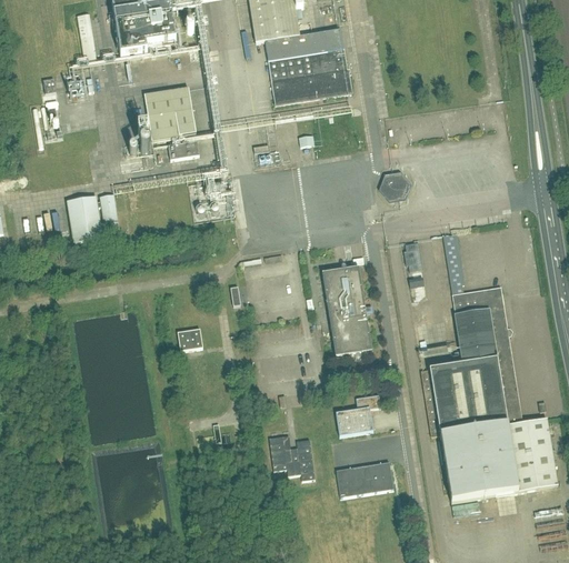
[(176,41),(169,0),(111,0),(120,57),(147,52),(146,46),(176,41)]
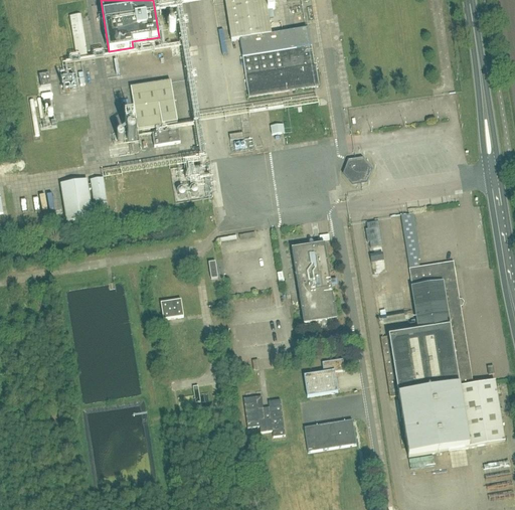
[(161,12),(176,10),(174,0),(159,0),(161,12)]
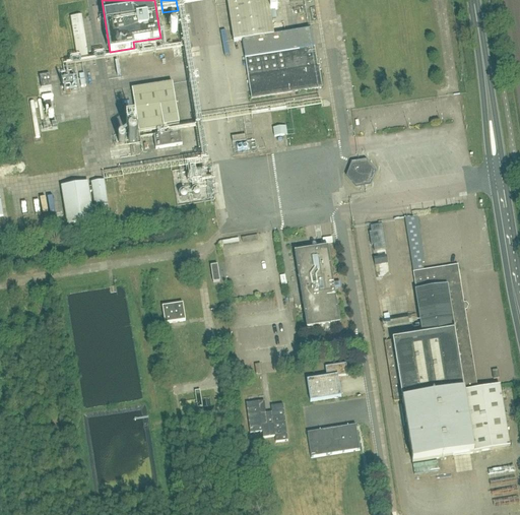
[(228,0),(234,39),(242,37),(243,42),(246,60),(251,93),(321,82),(312,25),(273,31),(270,6),(277,5),(276,0),(228,0)]
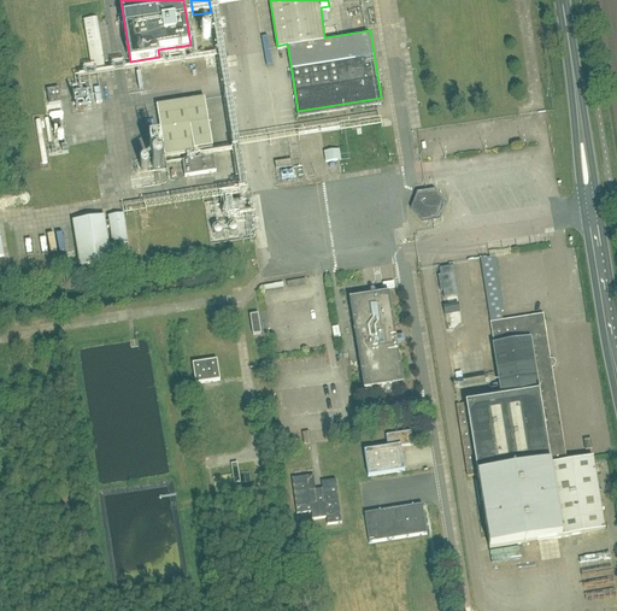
[(92,64),(105,63),(97,13),(83,16),(92,64)]
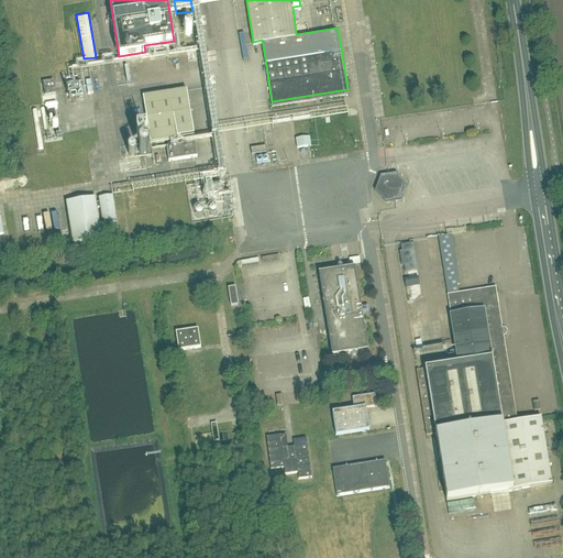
[(44,91),(55,90),(54,77),(43,78),(44,91)]
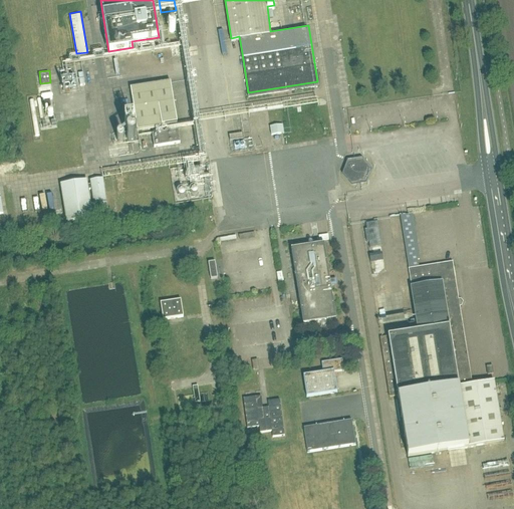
[(137,126),(142,126),(177,120),(171,78),(131,85),(137,126)]
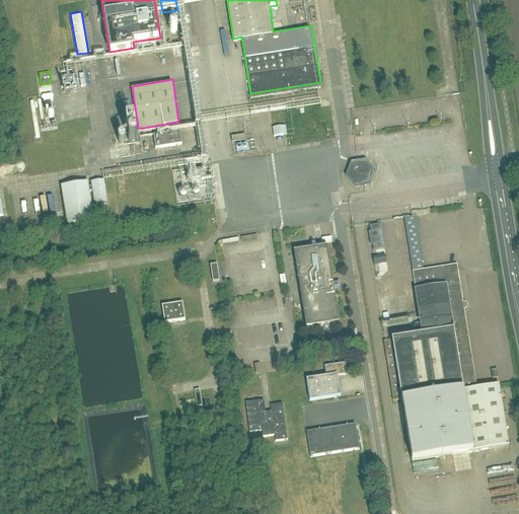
[(304,108),(302,98),(295,99),(296,105),(300,105),(301,109),(304,108)]
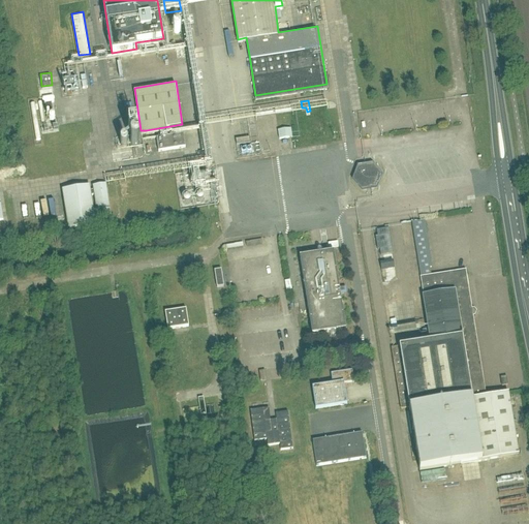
[(278,127),(279,135),(291,133),(290,125),(278,127)]
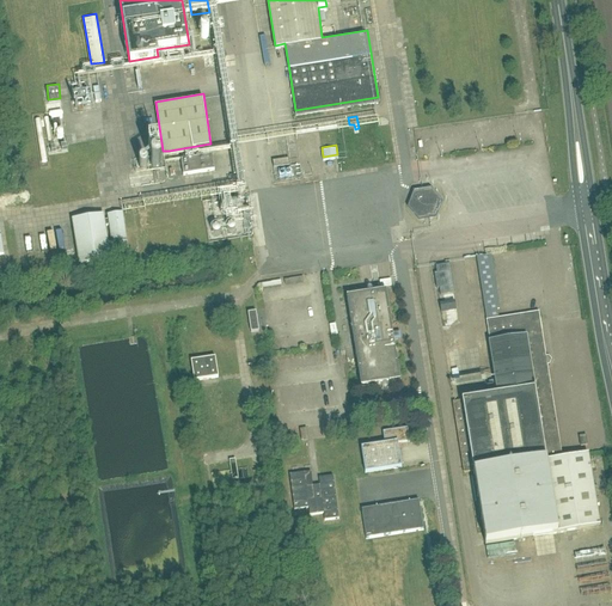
[(183,171),(214,166),(212,151),(181,155),(183,171)]
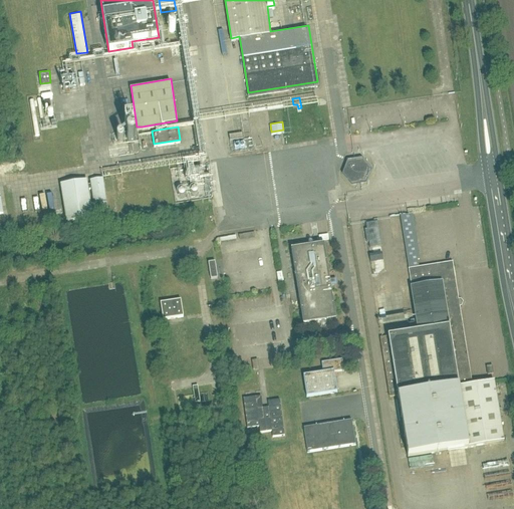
[(352,180),(360,178),(363,178),(367,167),(360,158),(349,160),(345,171),(352,180)]
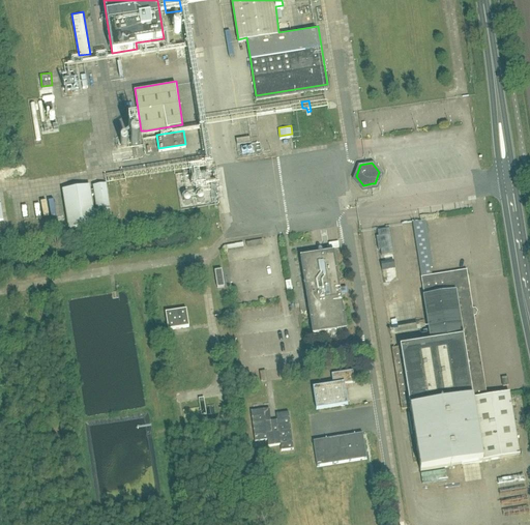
[(98,216),(111,214),(106,181),(93,183),(98,216)]
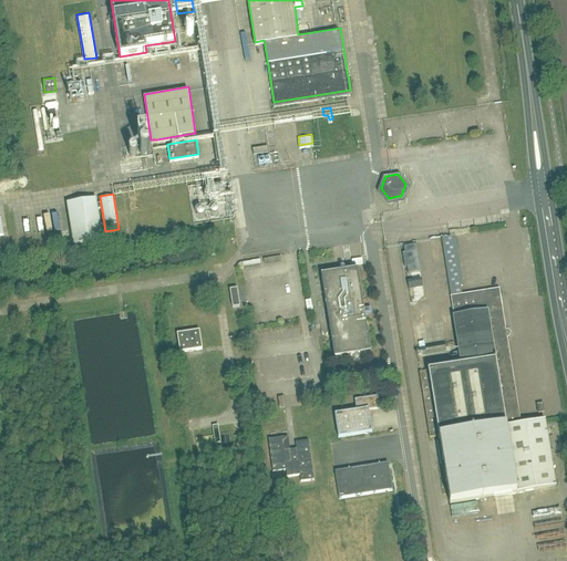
[(74,240),(101,236),(94,196),(68,200),(74,240)]
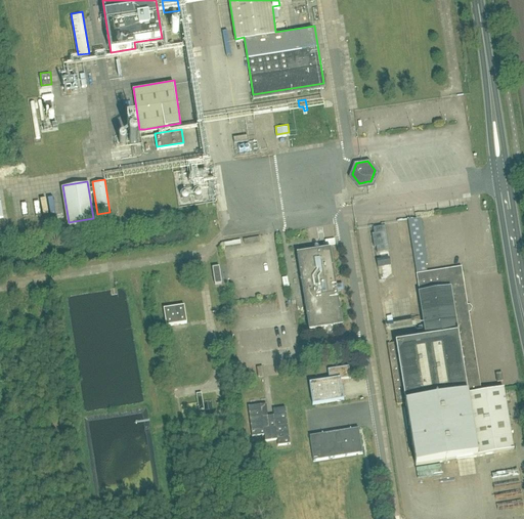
[(314,244),(314,245),(314,248),(297,251),(302,286),(299,287),(300,293),(303,293),(309,328),(326,326),(328,329),(328,330),(329,330),(330,331),(331,331),(332,330),(332,329),(332,328),(332,325),(343,322),(337,288),(340,287),(339,280),(336,280),(331,246),(319,248),(318,244),(318,243),(317,242),(316,242),(315,242),(314,243),(314,244)]
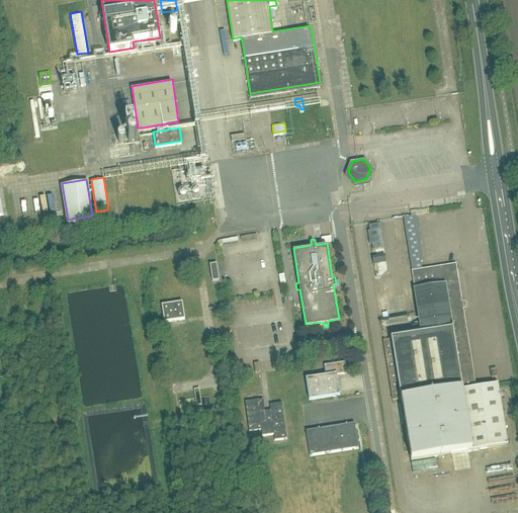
[(372,254),(373,260),(385,257),(384,252),(372,254)]
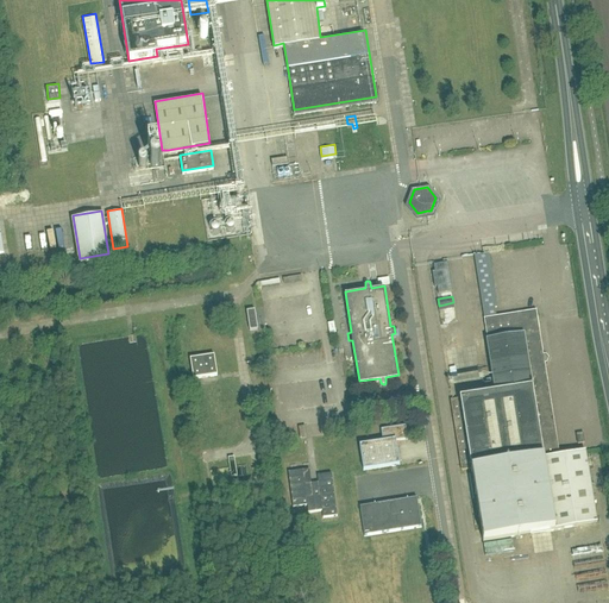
[(250,327),(258,326),(255,306),(246,307),(250,327)]
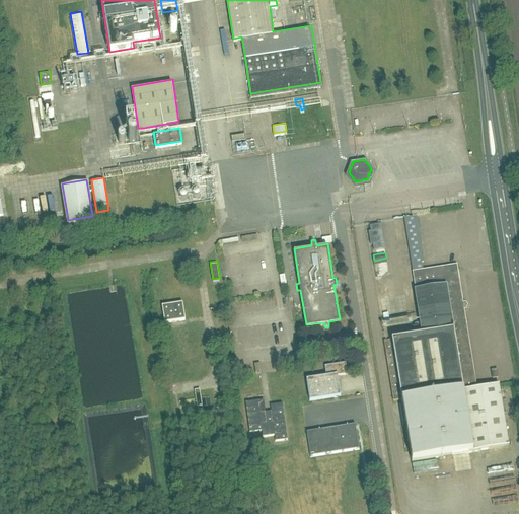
[(499,382),(476,385),(457,261),(413,269),(414,278),(416,288),(415,288),(421,322),(413,323),(414,334),(384,339),(393,397),(401,396),(412,458),(509,442),(499,382)]
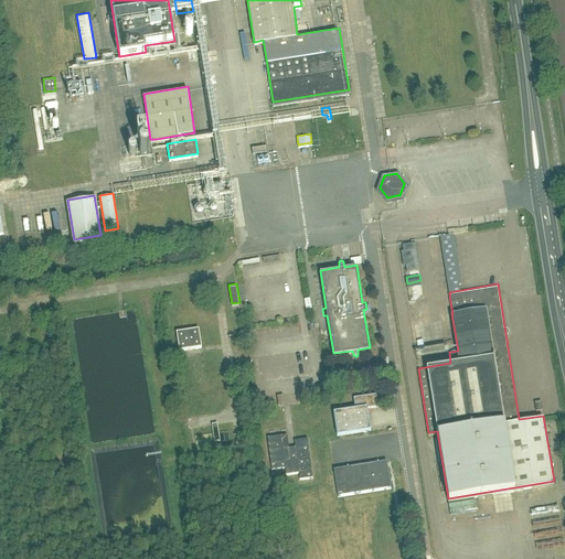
[(179,347),(201,344),(199,325),(177,329),(179,347)]
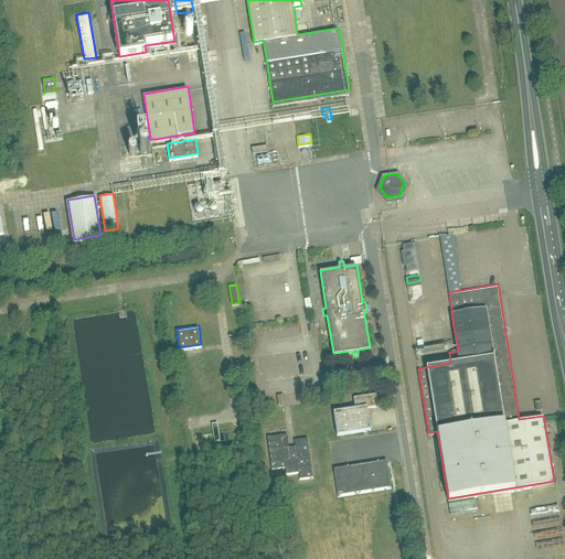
[(337,432),(370,427),(366,405),(377,402),(376,391),(353,395),(355,405),(333,409),(337,432)]
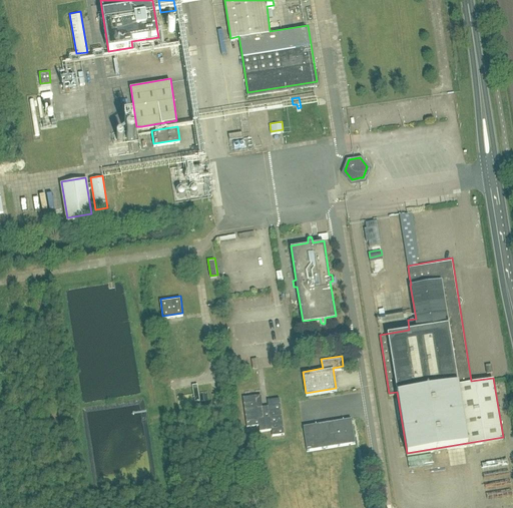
[(261,392),(242,394),(246,424),(259,422),(260,428),(272,426),(272,433),(284,431),(279,396),(268,397),(268,404),(263,404),(261,392)]
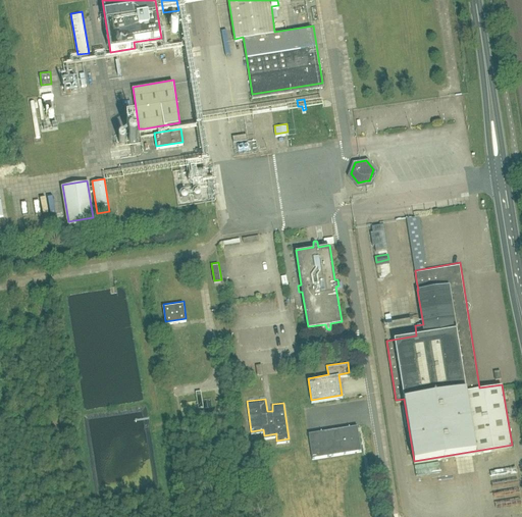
[(312,456),(361,449),(357,423),(308,431),(312,456)]
